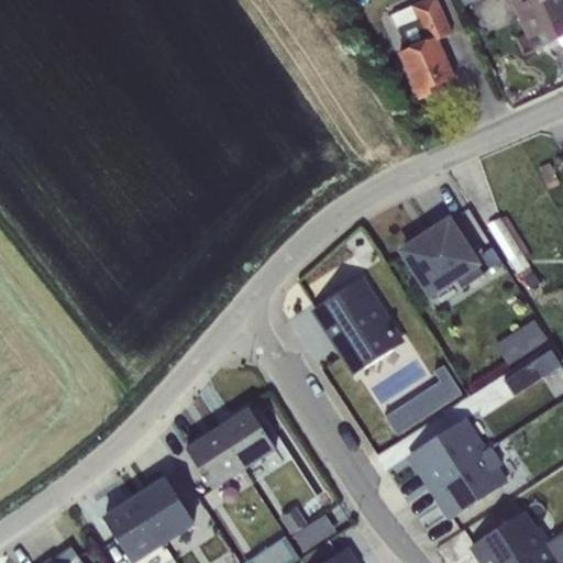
[(437,0),(424,0),(390,15),(406,50),(398,53),(420,100),(443,90),(440,84),(454,78),(437,41),(452,34),(437,0)]
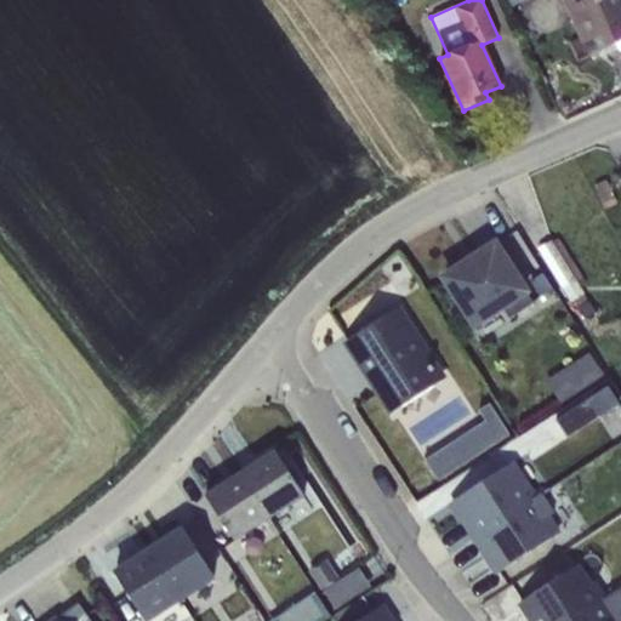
[(620,0),(564,0),(581,36),(569,41),(577,62),(615,44),(620,41),(620,0)]
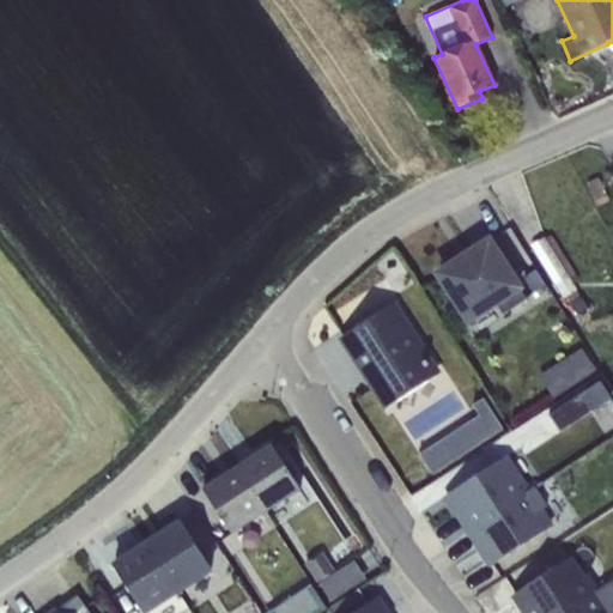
[(552,235),(545,238),(571,280),(577,277),(552,235)]
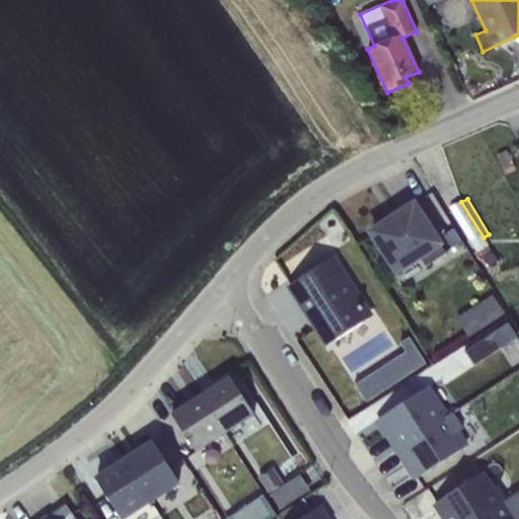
[(461,201),(449,208),(489,267),(498,262),(484,237),(461,202),(461,201)]
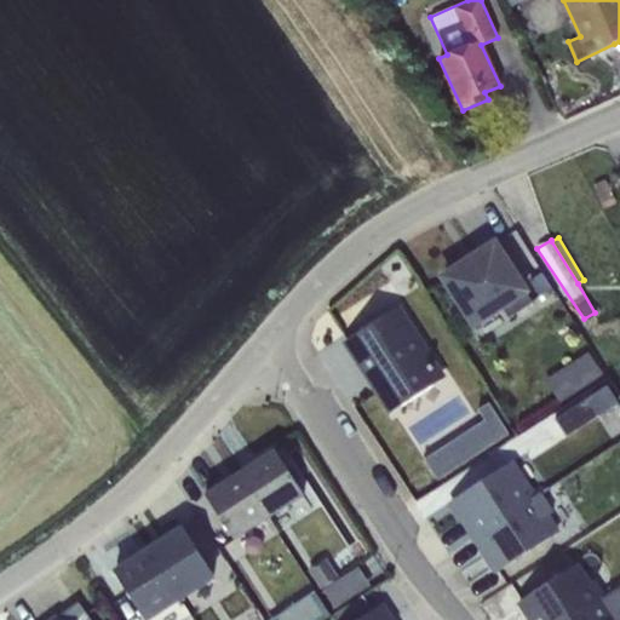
[(494,247),(446,277),(474,323),(503,306),(509,317),(529,304),(494,247)]
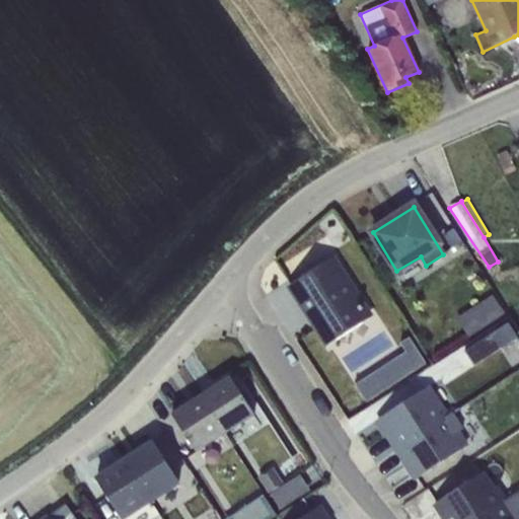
[(330,258),(290,285),(328,345),(369,318),(330,258)]
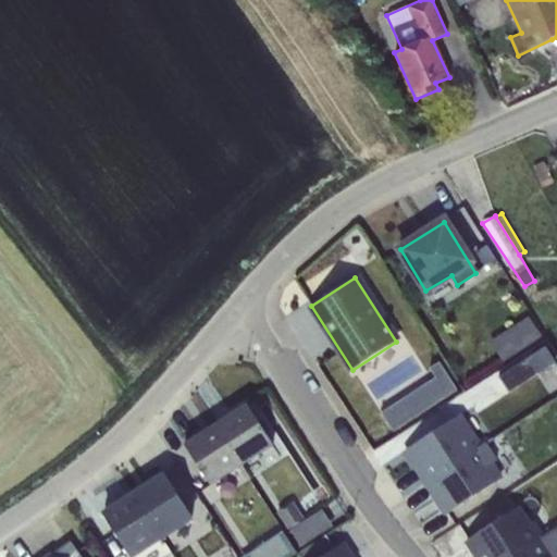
[(529,316),(490,341),(503,361),(542,336),(529,316)]
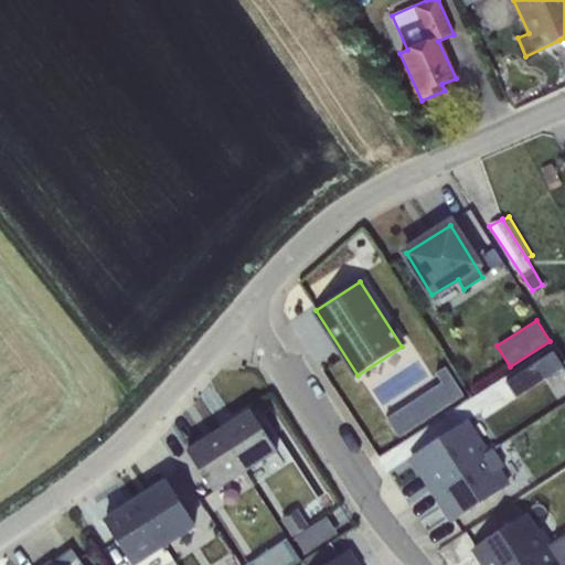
[(553,352),(507,382),(516,397),(563,368),(553,352)]
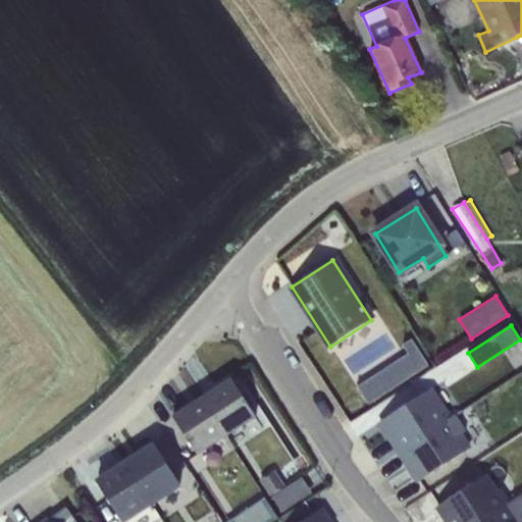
[(408,354),(357,387),(368,405),(429,365),(412,340),(402,346),(408,354)]
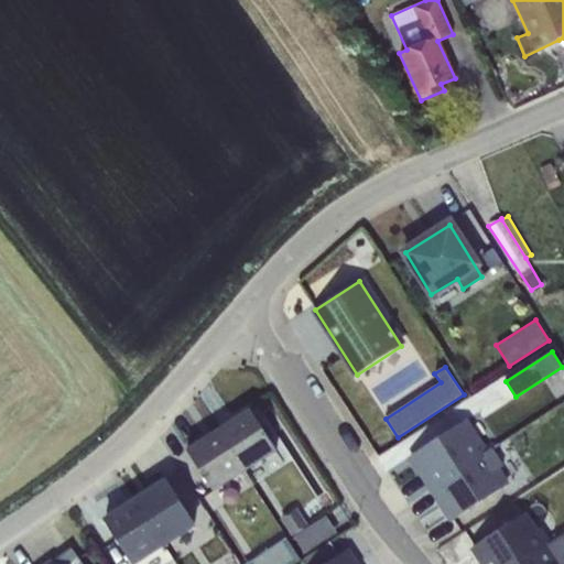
[(249,409),(217,430),(243,470),(277,451),(249,409)]
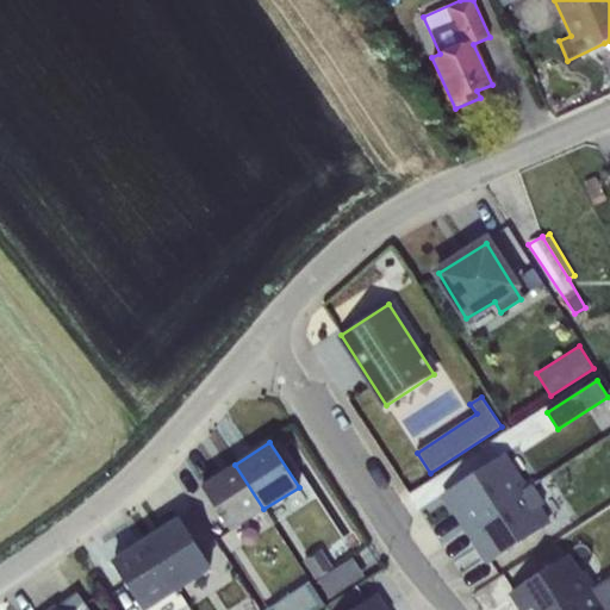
[(466,528),(529,486),(506,452),(443,493),(466,528)]
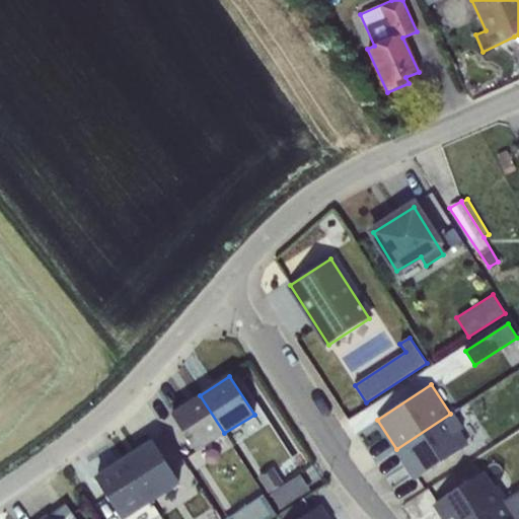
[(224,433),(200,395),(172,416),(195,451),(224,433)]
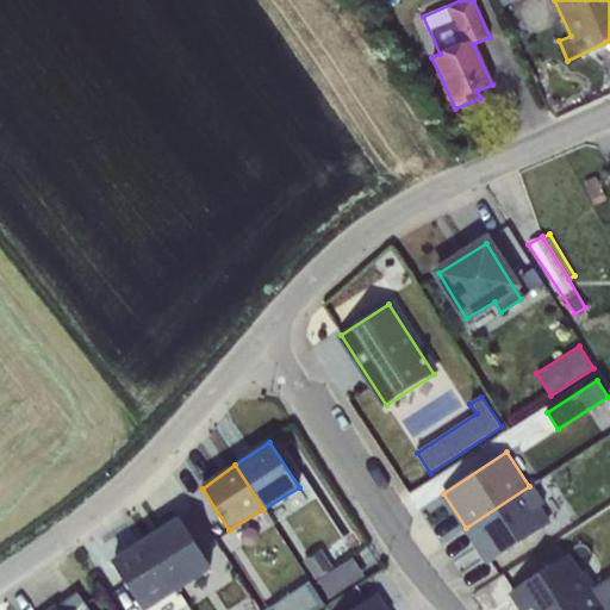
[(529,486),(466,528),(489,562),(552,523),(541,506),(546,503),(533,484),(529,486)]
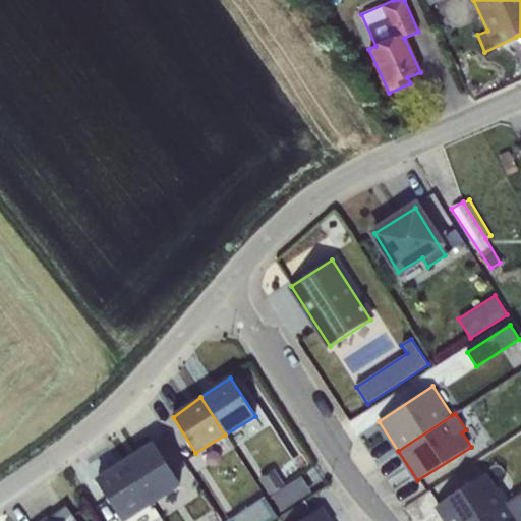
[(154,445),(125,463),(152,506),(181,486),(154,445)]
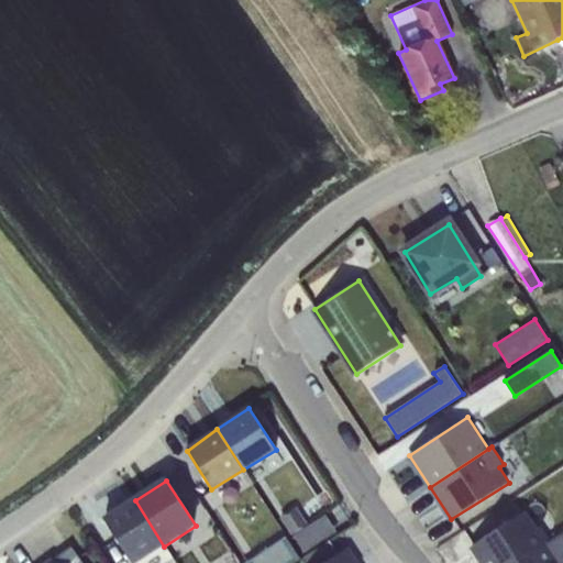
[(138,562),(164,547),(135,500),(103,520),(131,562),(138,562)]
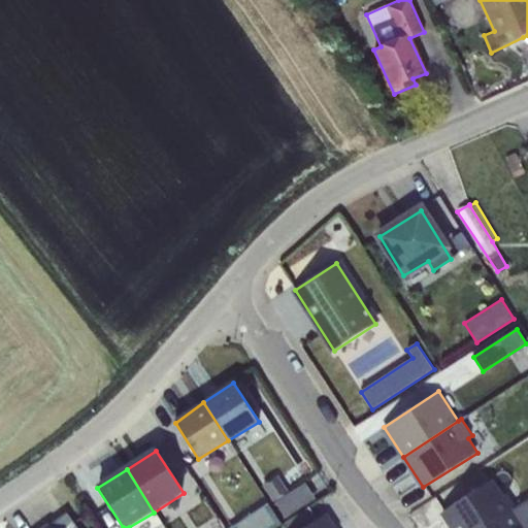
[(274,502),(290,492),(278,474),(262,486),(273,503),(274,502)]
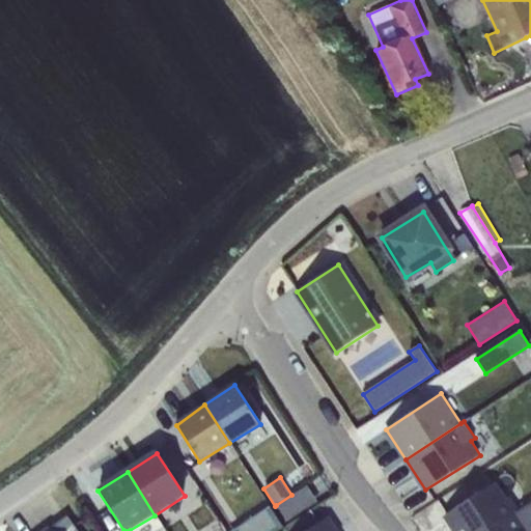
[(486,530),(518,511),(510,499),(506,501),(495,483),(445,515),(454,530),(486,530)]
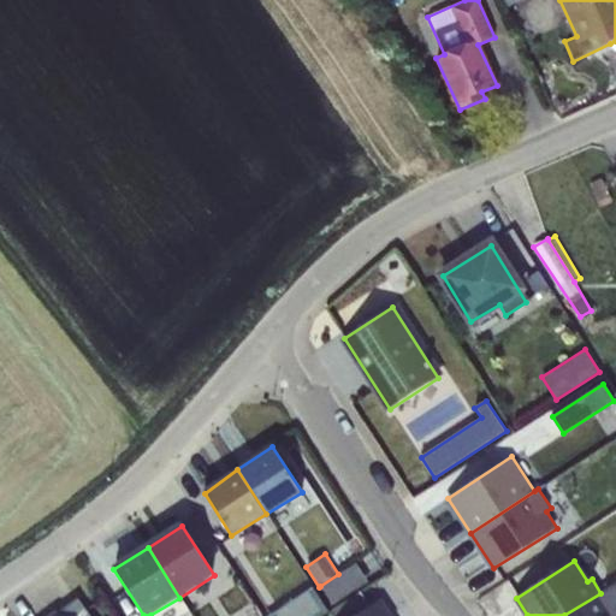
[(338,574),(320,586),(332,605),(368,582),(356,563),(338,574)]
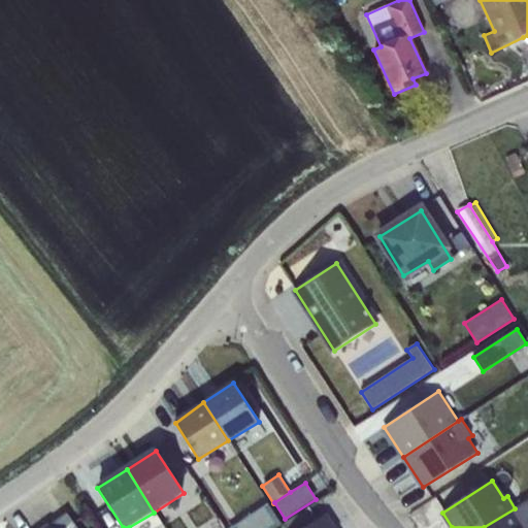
[(522,527),(527,527),(527,499),(515,508),(523,521),(519,524),(522,527)]
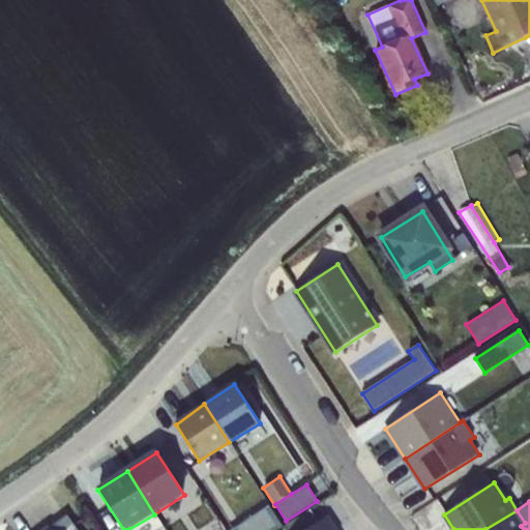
[(269,504),(230,529),(275,529),(283,526),(269,504)]
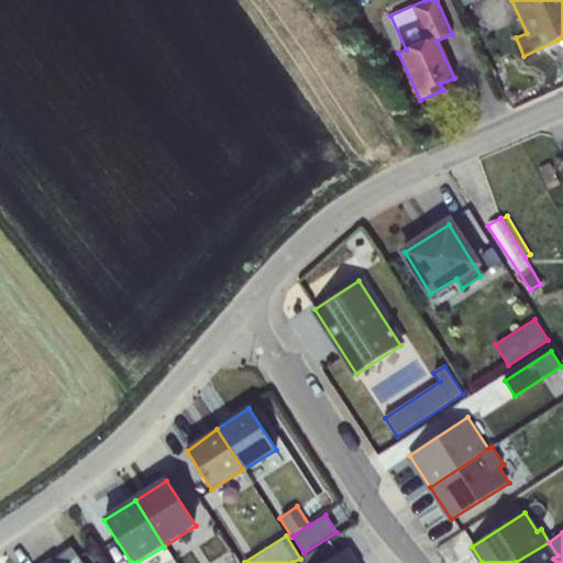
[(301,559),(304,562),(324,562),(337,555),(329,541),(301,559)]
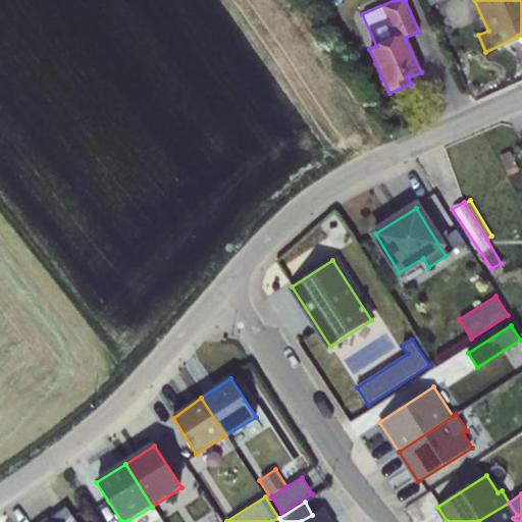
[(509,503),(478,521),(516,521),(513,518),(517,515),(509,503)]
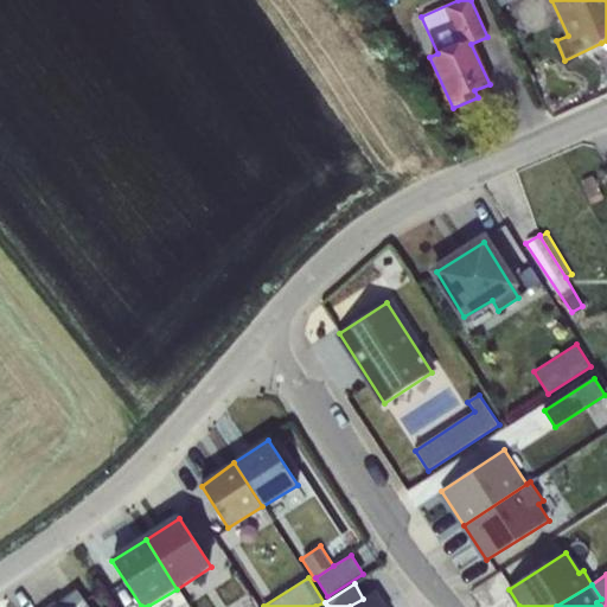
[(88,606),(76,589),(52,606),(88,606)]
